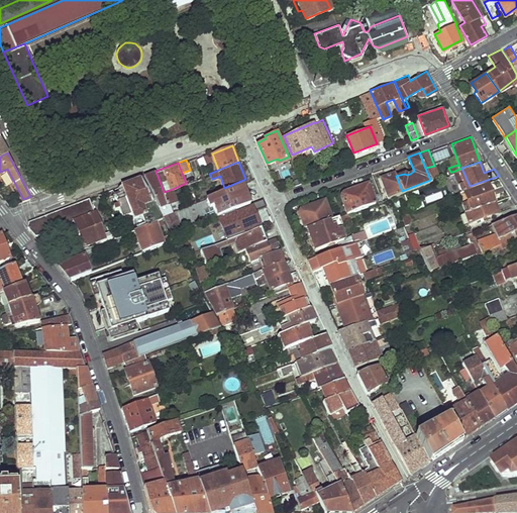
[(425,168),(430,180),(437,177),(434,166),(425,168)]
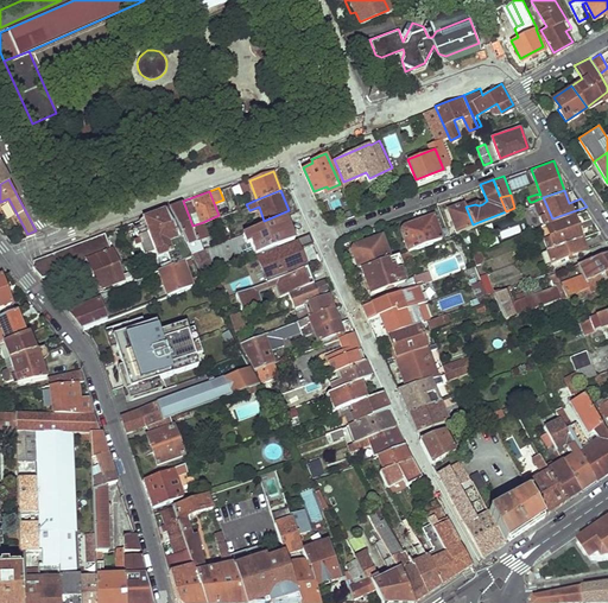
[(537,208),(543,222),(550,220),(552,219),(543,197),(532,202),(534,208),(537,208)]
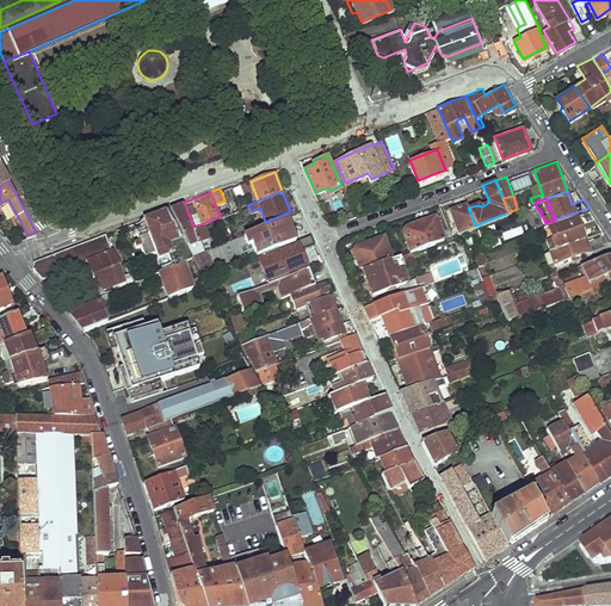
[(193,227),(184,202),(170,208),(189,245),(209,235),(204,223),(193,227)]
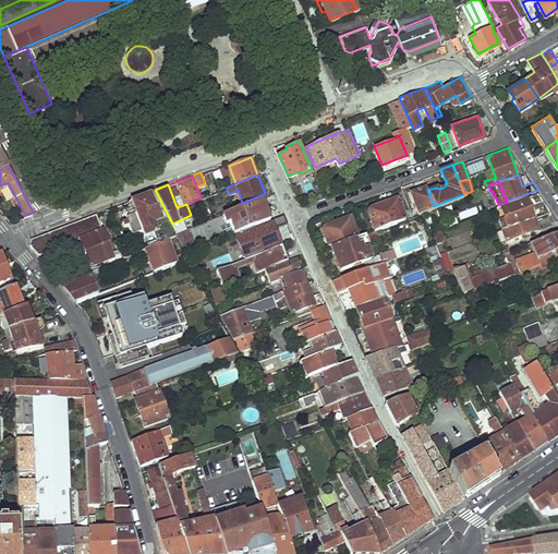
[(411,192),(419,212),(434,206),(427,190),(426,185),(411,192)]
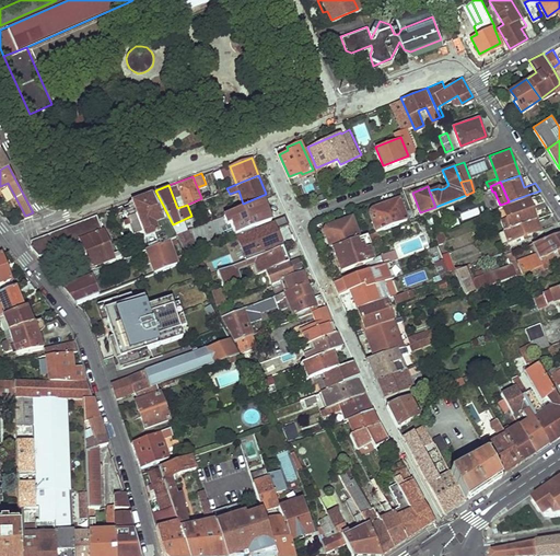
[(123,209),(132,234),(142,231),(144,235),(158,231),(155,222),(167,217),(153,192),(131,200),(132,205),(123,209)]
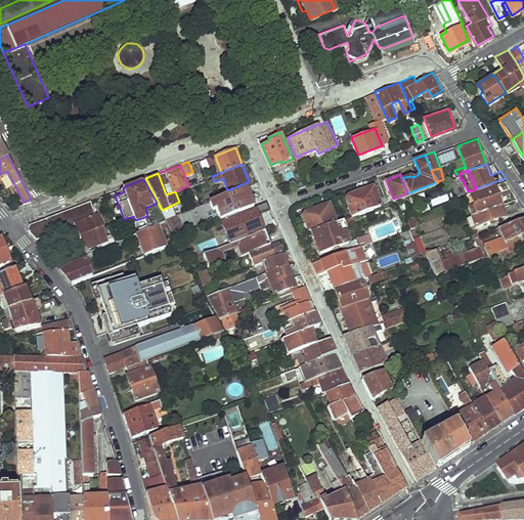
[(474,202),(478,211),(501,202),(493,182),(476,188),(474,189),(477,201),(474,202)]
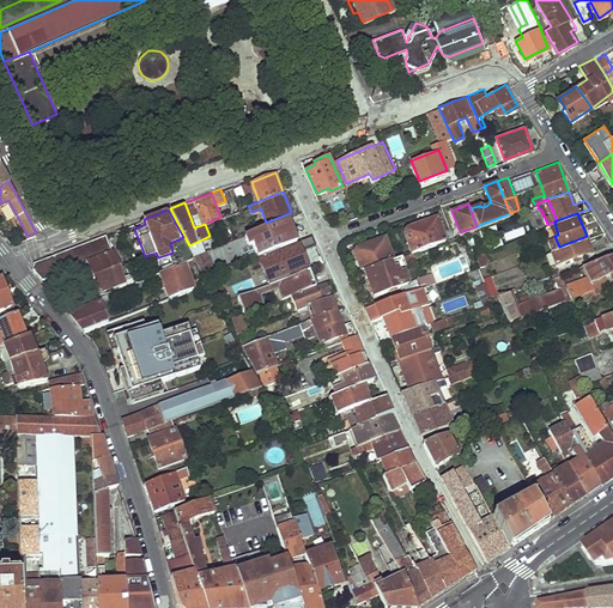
[(406,232),(412,250),(445,238),(442,229),(437,216),(410,225),(406,230),(406,232)]
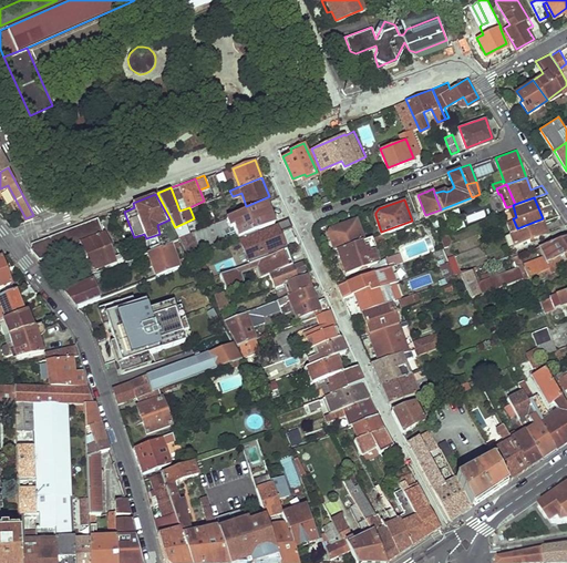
[(234,225),(238,235),(268,225),(274,222),(266,201),(226,216),(229,226),(234,225)]
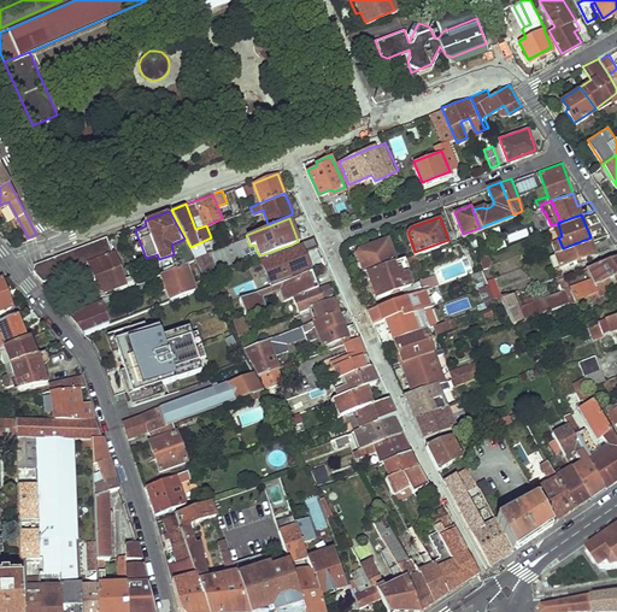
[(445,230),(448,240),(456,236),(453,227),(445,230)]
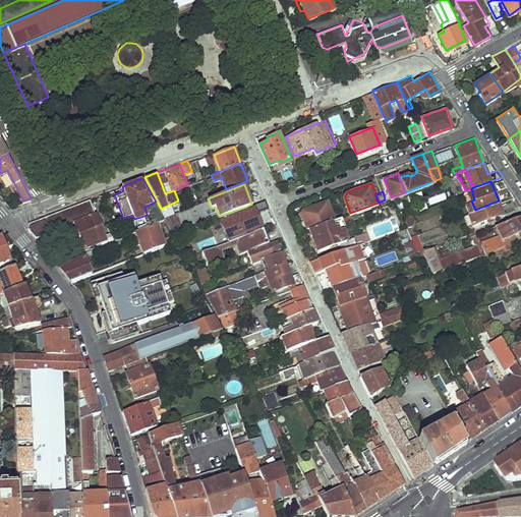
[(96,242),(97,244),(116,237),(108,216),(104,218),(106,225),(101,228),(90,198),(29,222),(29,228),(36,236),(74,221),(84,245),(96,242)]
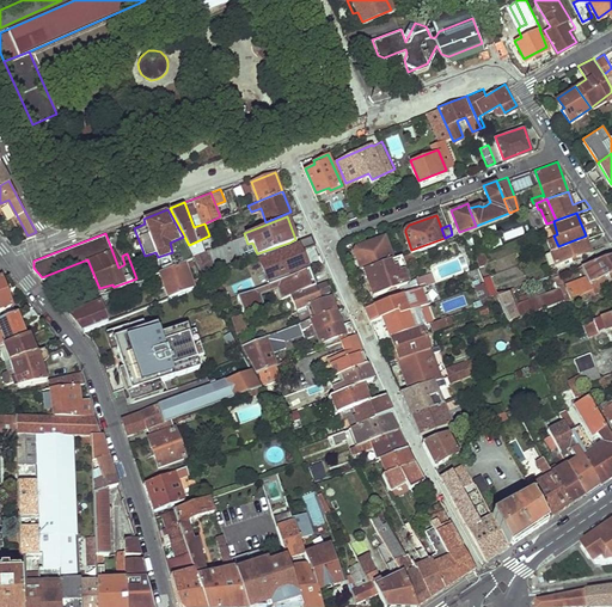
[(280,250),(288,271),(307,263),(301,247),(314,241),(311,234),(295,239),(289,243),(289,245),(280,250)]
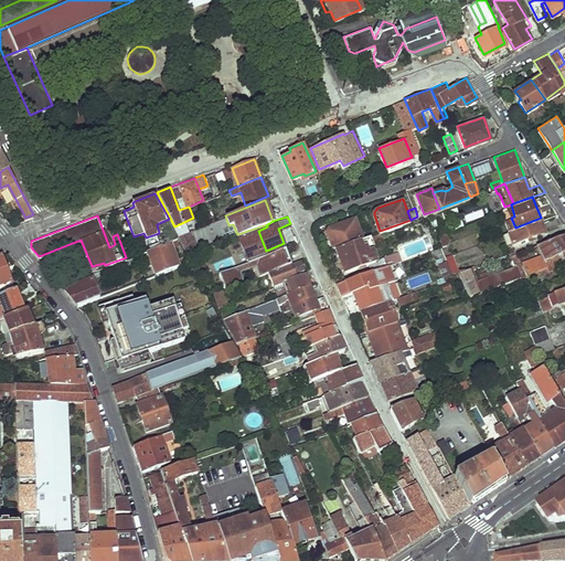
[(328,232),(333,247),(336,247),(363,237),(355,217),(330,225),(329,228),(328,230),(328,232)]
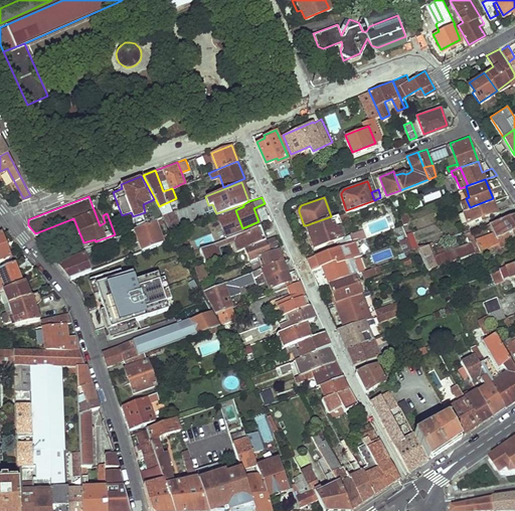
[(464,209),(467,220),(497,208),(493,198),(470,207),(464,209)]
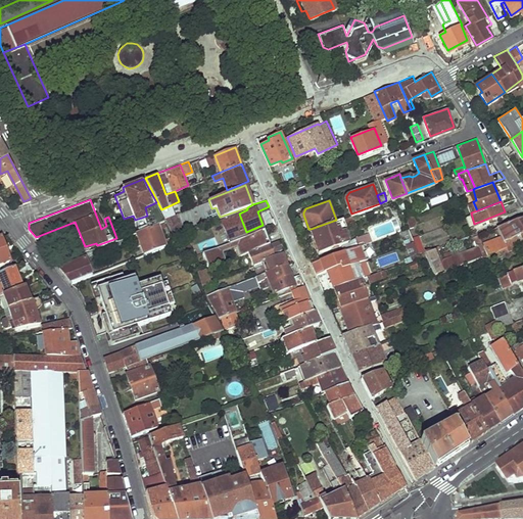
[(175,234),(185,231),(175,214),(165,217),(175,234)]
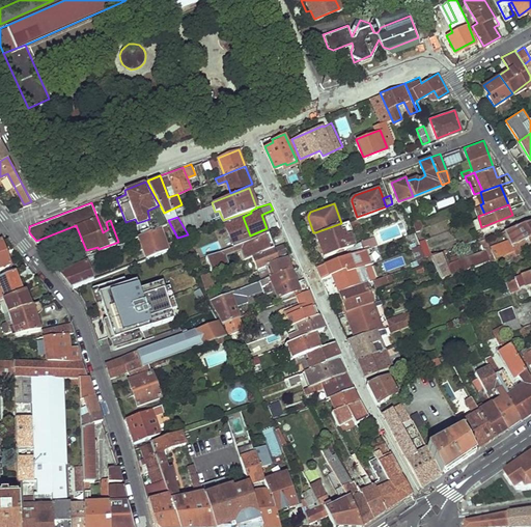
[(345,229),(343,226),(352,223),(351,219),(348,220),(341,223),(315,232),(323,253),(346,245),(343,237),(338,238),(337,232),(345,229)]
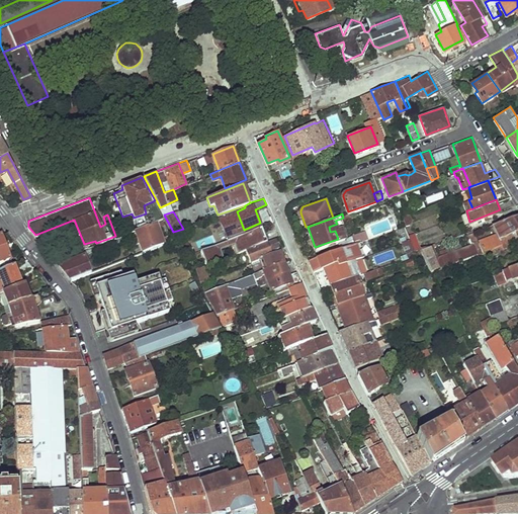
[(517,213),(501,221),(507,234),(517,228),(517,213)]
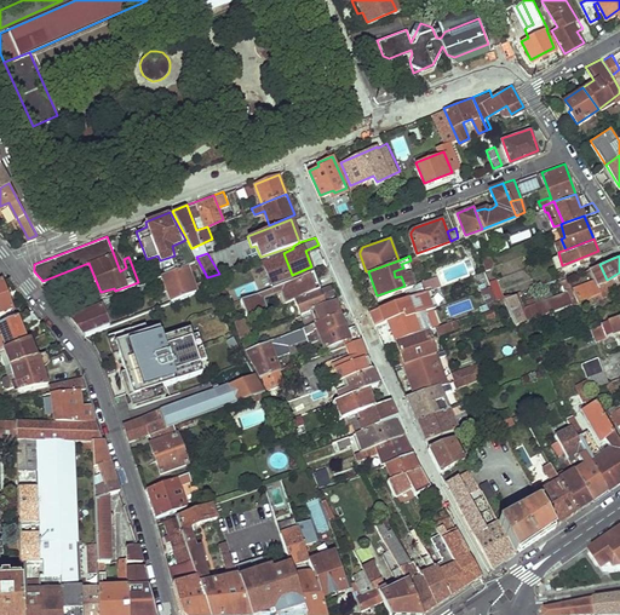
[(160,272),(168,298),(197,287),(195,280),(188,262),(160,272)]
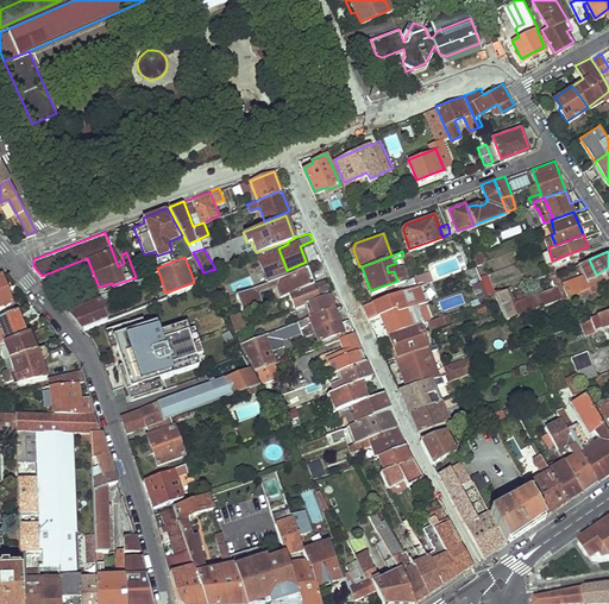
[(579,263),(588,278),(596,275),(589,259),(579,263)]
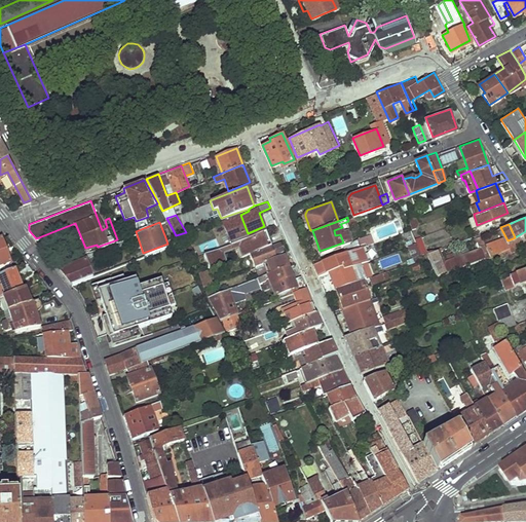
[(265,228),(203,253),(209,268),(225,262),(221,252),(238,245),(242,255),(251,252),(267,245),(266,243),(265,240),(269,239),(265,228)]
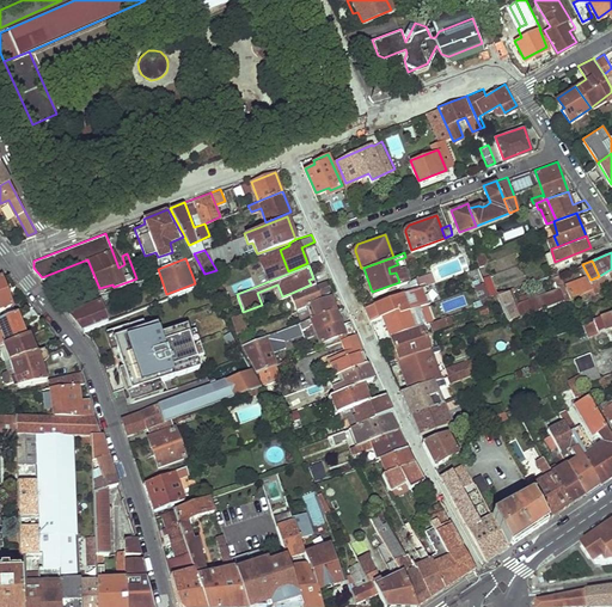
[(580,294),(582,299),(600,293),(600,290),(611,282),(611,280),(611,269),(599,276),(591,280),(593,288),(580,294)]
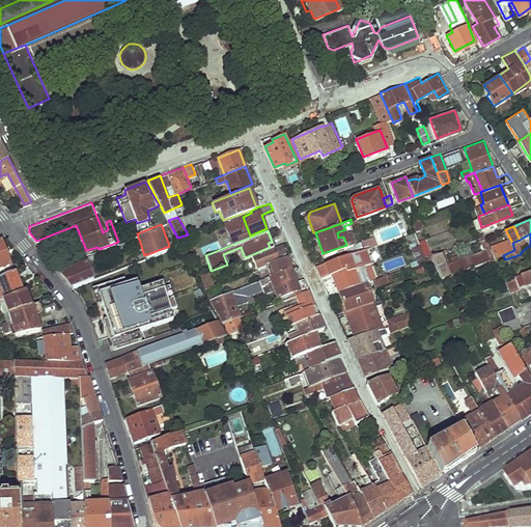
[(0,264),(9,260),(0,237),(0,264)]
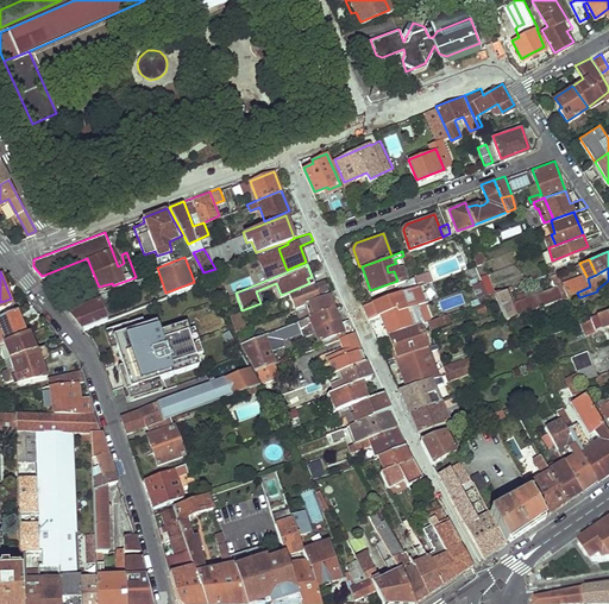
[(552,274),(557,285),(564,283),(559,271),(552,274)]
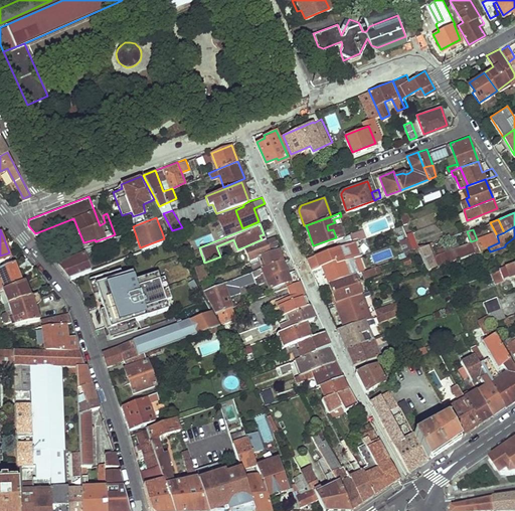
[(162,232),(164,238),(171,236),(169,230),(162,232)]
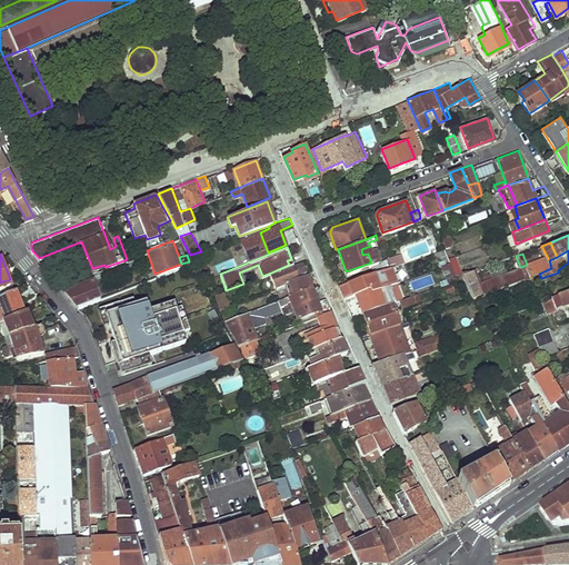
[(397,263),(393,255),(378,260),(381,269),(388,266),(390,265),(397,263)]
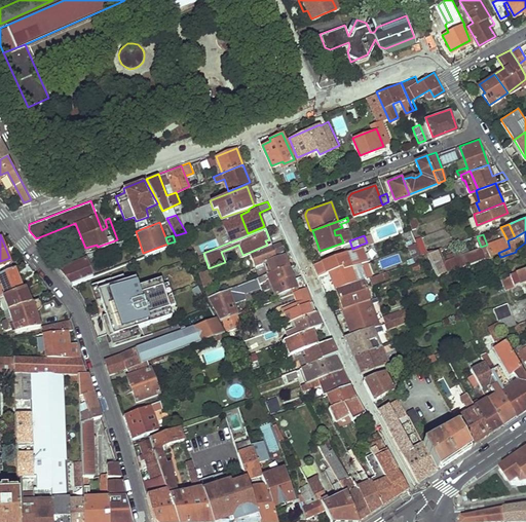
[(422,236),(407,241),(411,254),(426,250),(422,236)]
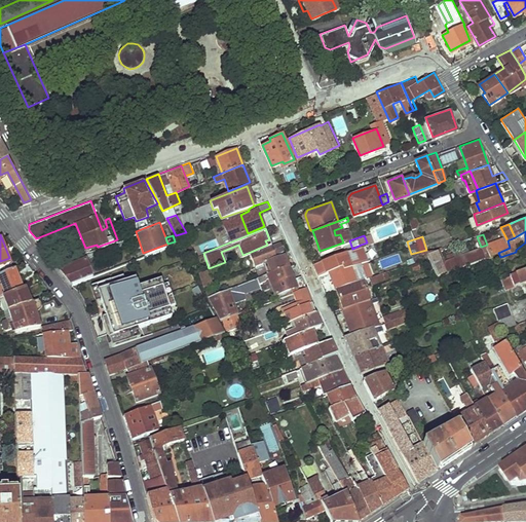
[(274,251),(283,249),(280,239),(273,240),(274,251)]
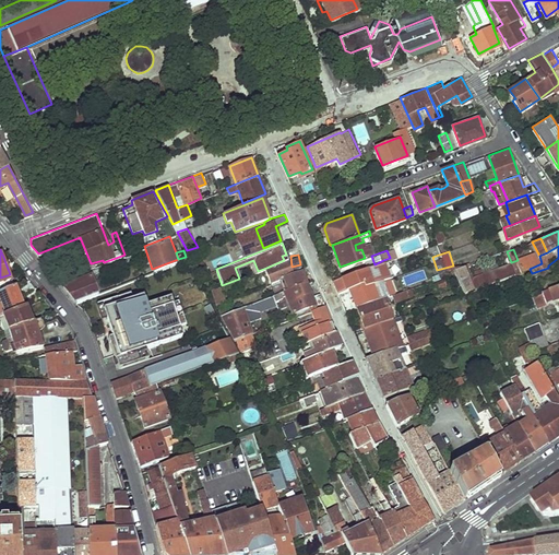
[(520,266),(521,271),(530,269),(542,263),(539,256),(520,266)]
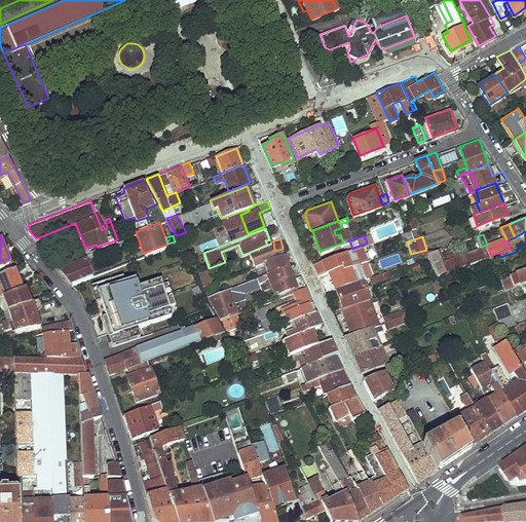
[(345,241),(336,246),(339,254),(345,251),(348,250),(345,241)]
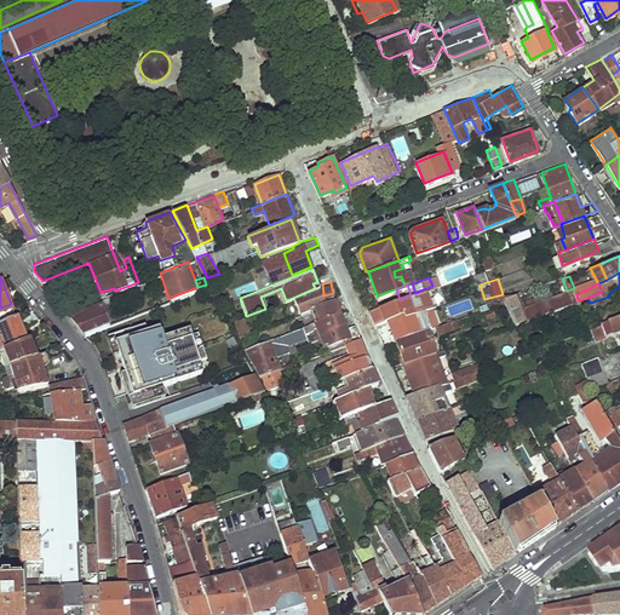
[(214,291),(222,305),(229,302),(225,294),(227,293),(223,286),(214,291)]
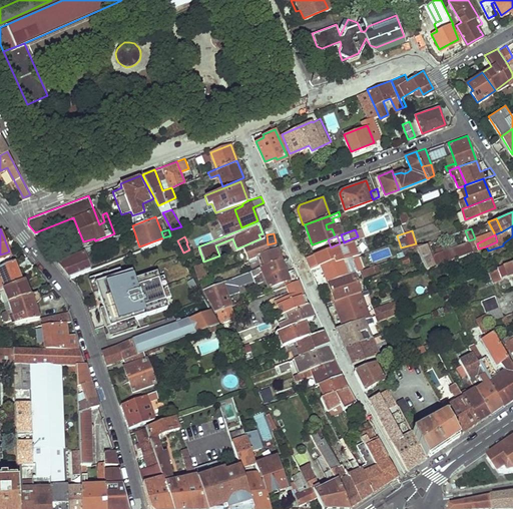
[(269,250),(264,237),(261,238),(244,245),(248,258),(269,250)]
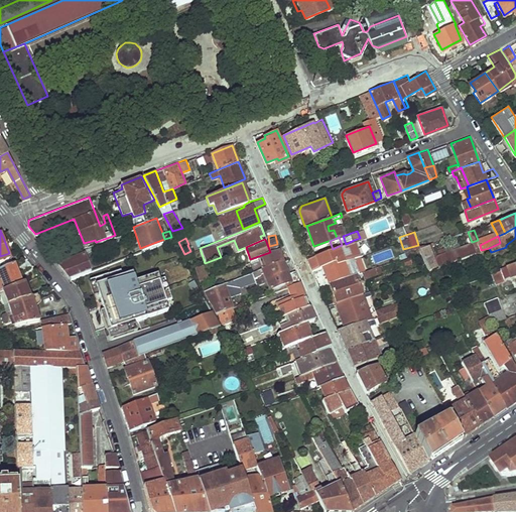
[(420,249),(429,268),(481,250),(480,245),(478,240),(472,242),(433,256),(428,245),(422,247),(421,245),(418,247),(420,249)]
